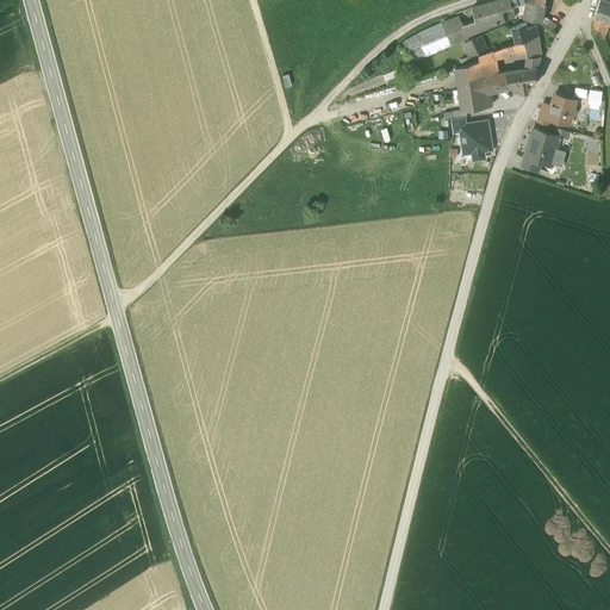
[(500,0),(485,5),(489,14),(475,19),(462,25),(467,36),(490,26),(505,20),(503,10),(502,10),(500,0)]
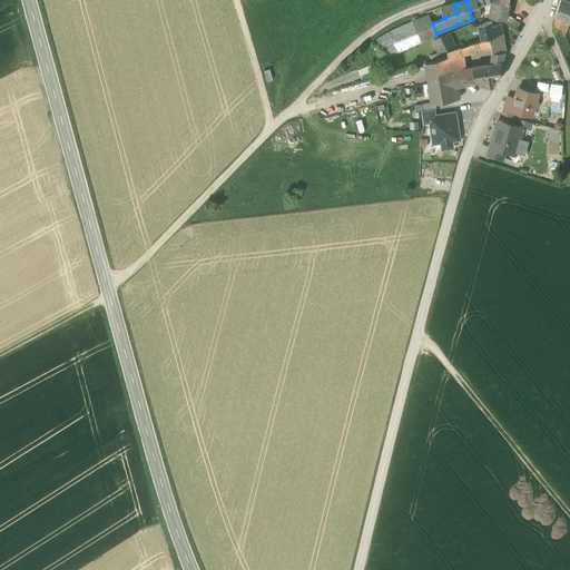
[(498,0),(491,0),(491,2),(488,15),(505,20),(510,1),(501,0),(500,0),(500,1),(498,0)]
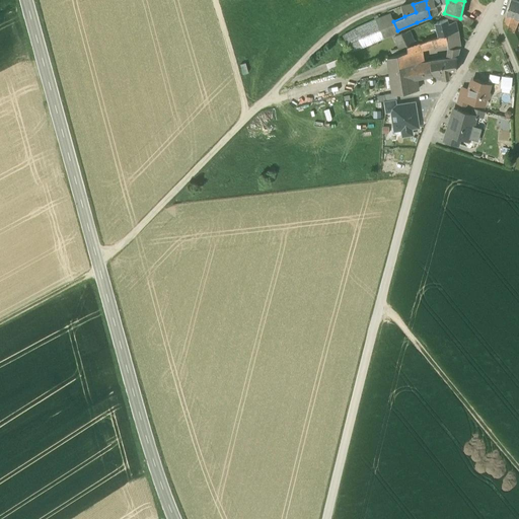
[(518,1),(513,0),(510,0),(506,13),(516,17),(517,17),(518,17),(518,1)]
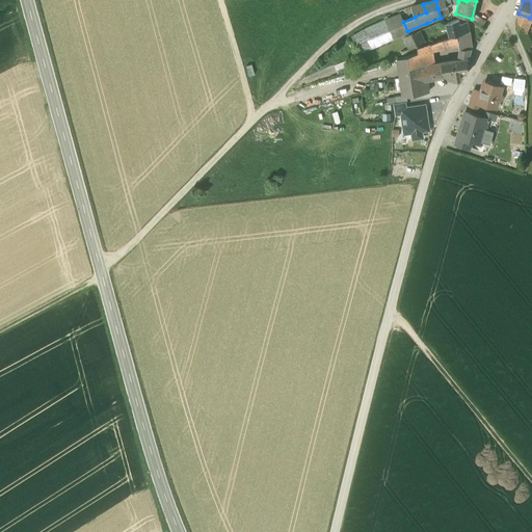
[(411,7),(415,17),(426,12),(423,4),(420,4),(411,7)]
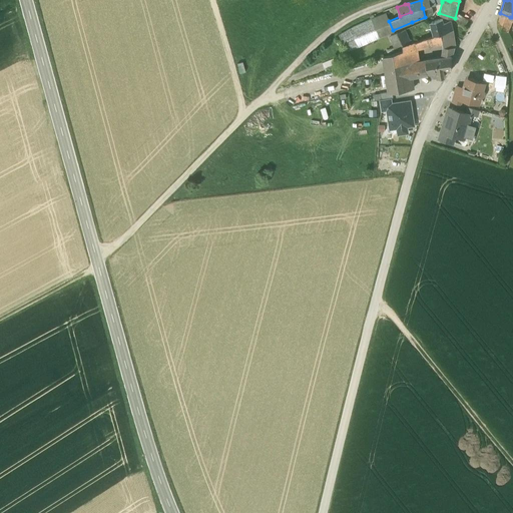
[(427,7),(423,8),(425,17),(433,14),(431,6),(427,7)]
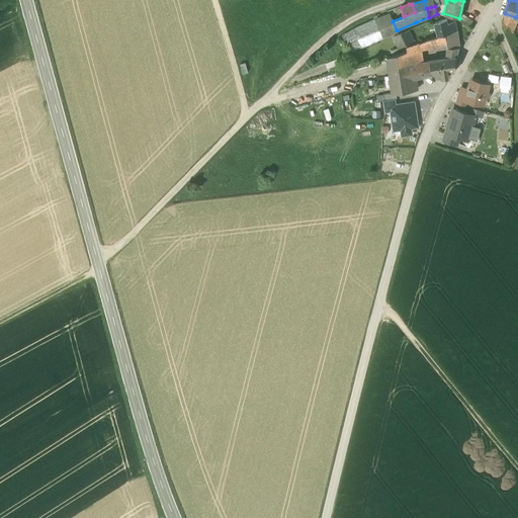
[(515,17),(505,13),(502,21),(513,24),(515,17)]
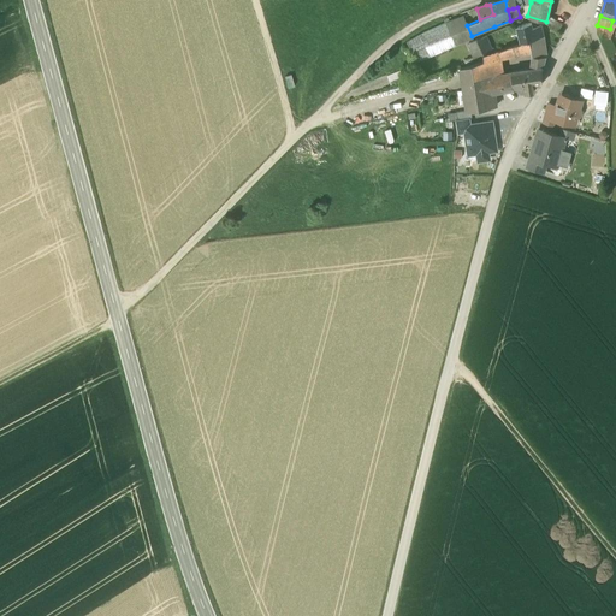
[(449,30),(467,23),(465,17),(431,28),(422,31),(407,40),(407,41),(389,55),(396,70),(418,61),(455,46),(455,45),(449,30)]
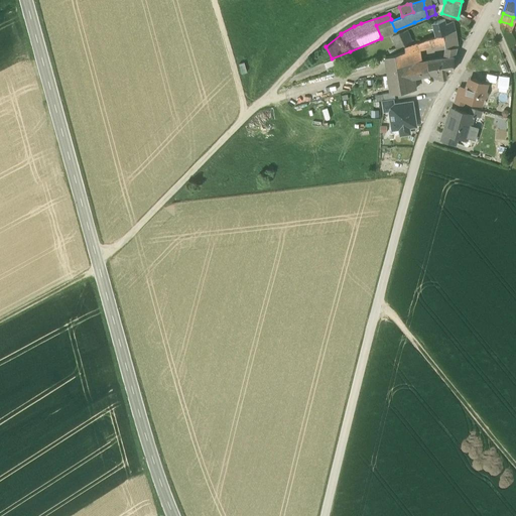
[(471,20),(461,14),(457,20),(468,26),(471,20)]
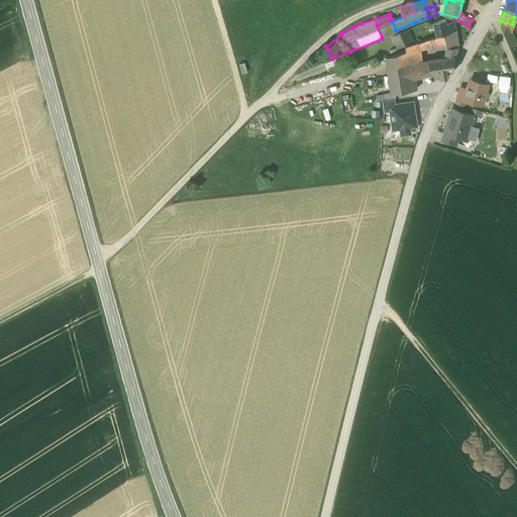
[(516,40),(513,29),(516,17),(515,17),(514,17),(512,24),(509,30),(508,38),(505,36),(511,46),(516,42),(516,40)]
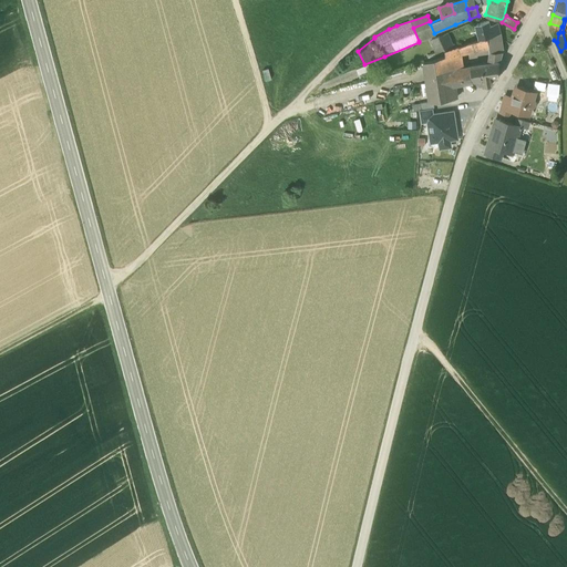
[(492,20),(476,24),(481,40),(483,39),(490,37),(501,33),(497,23),(495,23),(495,20),(492,21),(492,20)]
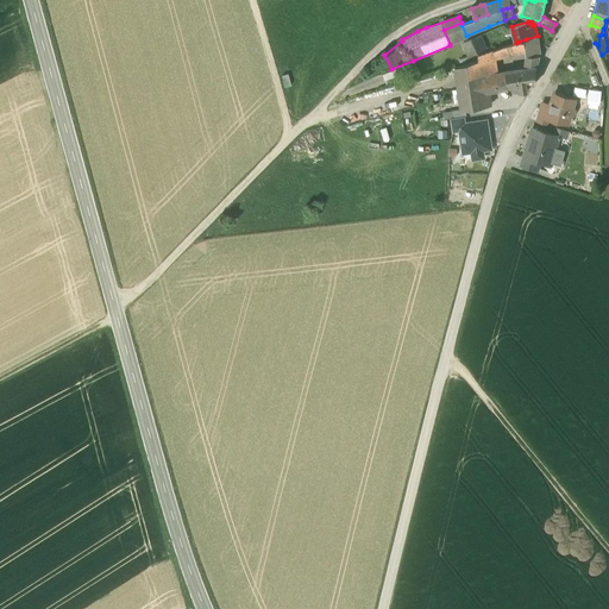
[(468,38),(466,36),(462,25),(462,23),(444,30),(450,44),(468,38)]
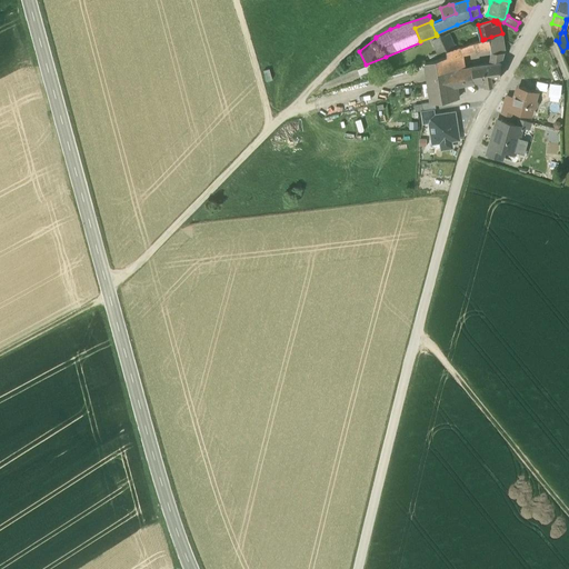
[(563,27),(551,23),(552,31),(560,33),(563,27)]
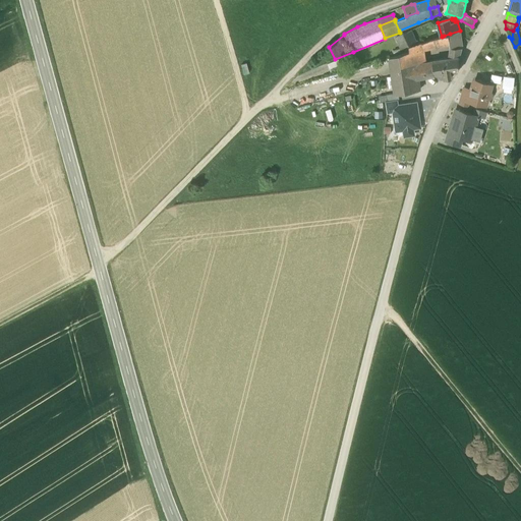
[(404,34),(409,46),(418,44),(412,30),(404,34)]
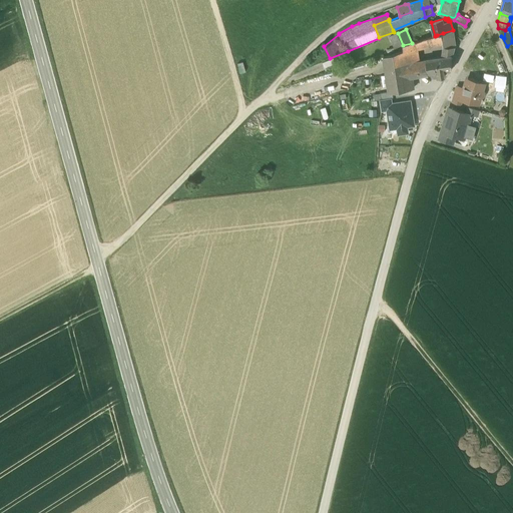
[(453,30),(443,33),(444,40),(445,56),(452,55),(455,45),(453,31),(453,30)]
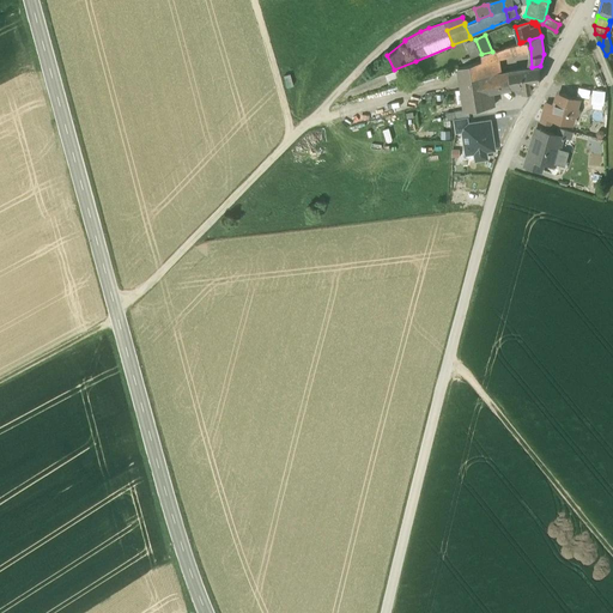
[(465,65),(483,59),(481,54),(475,40),(465,43),(471,56),(462,59),(465,65)]
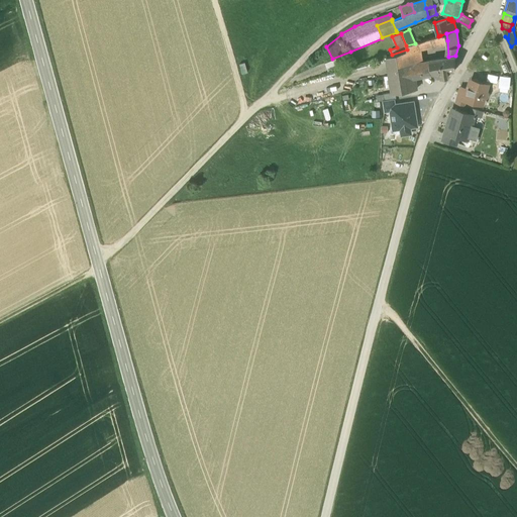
[(438,36),(422,40),(423,41),(419,42),(420,48),(428,46),(428,45),(431,43),(432,45),(442,42),(440,35),(438,36)]
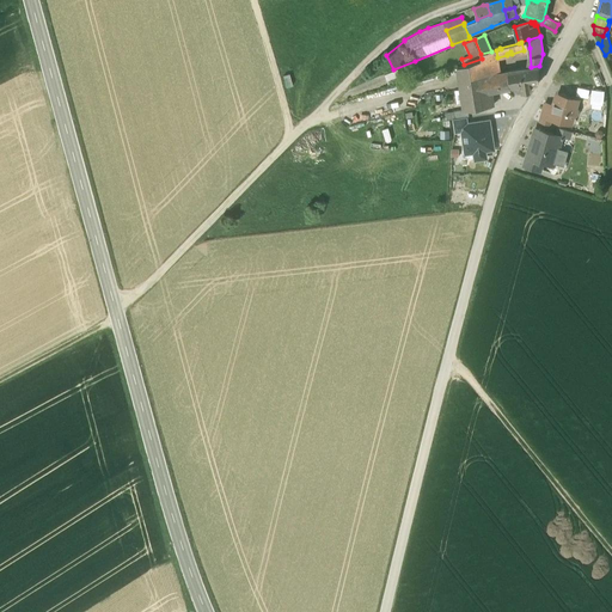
[(483,68),(484,79),(500,75),(497,57),(496,50),(491,51),(481,54),(482,59),(482,60),(483,68)]
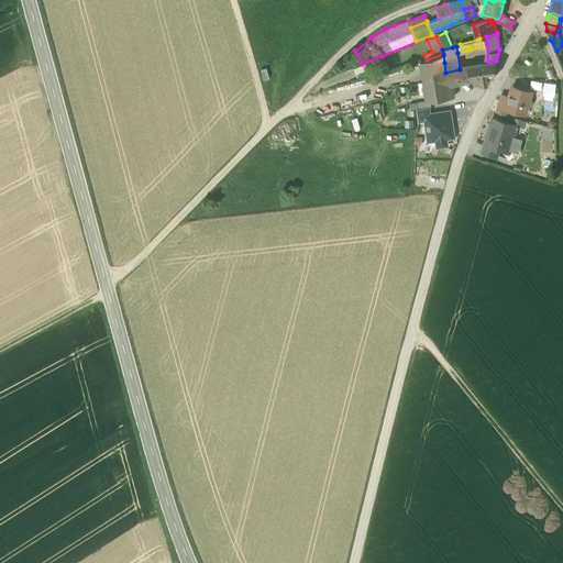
[(440,64),(444,63),(443,55),(419,63),(424,100),(454,96),(452,85),(448,86),(445,73),(442,73),(440,64)]
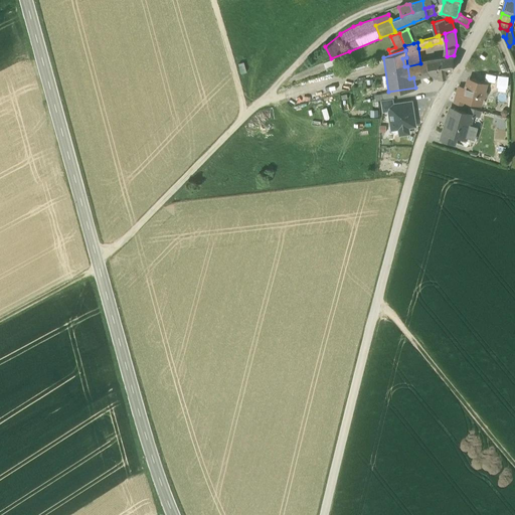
[(447,56),(427,59),(427,61),(430,74),(440,72),(440,73),(446,73),(446,71),(453,70),(454,55),(447,56)]
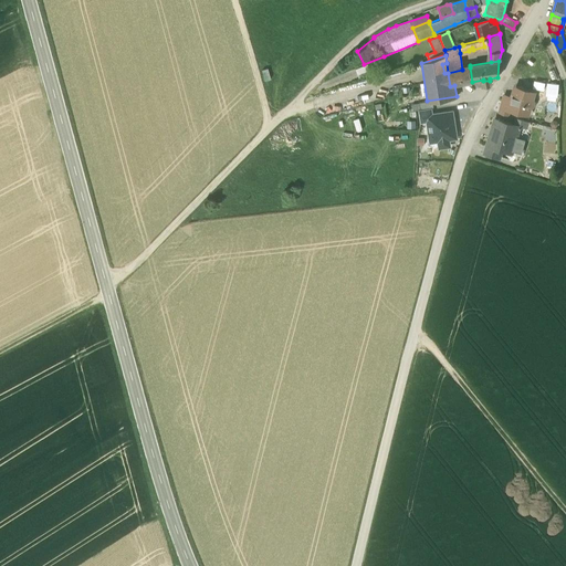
[(367,64),(356,70),(358,75),(370,71),(367,64)]
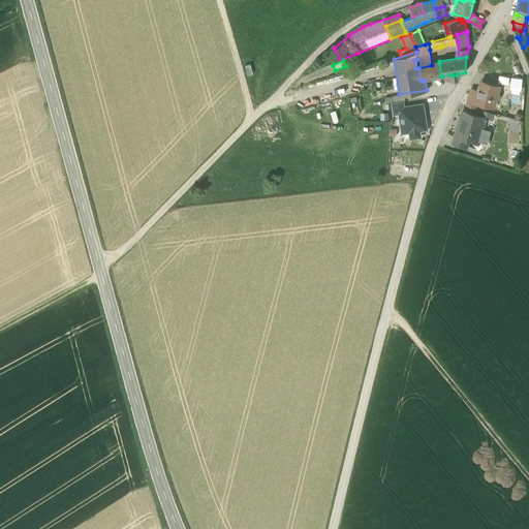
[(435,78),(441,76),(439,63),(432,65),(418,68),(421,81),(425,80),(435,79),(435,78)]
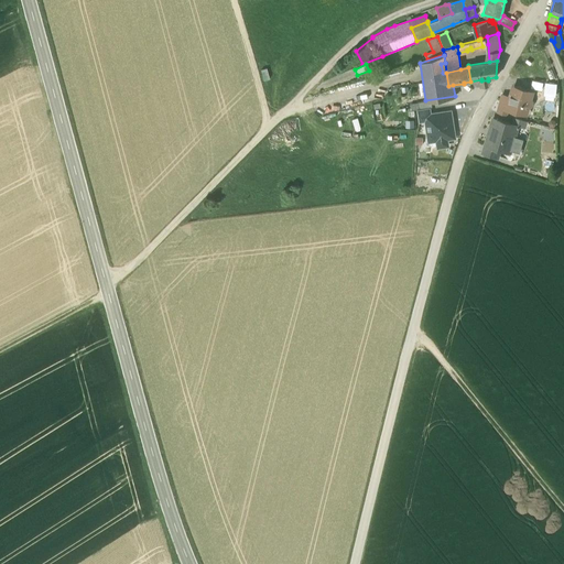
[(533,79),(531,87),(541,90),(543,83),(533,79)]
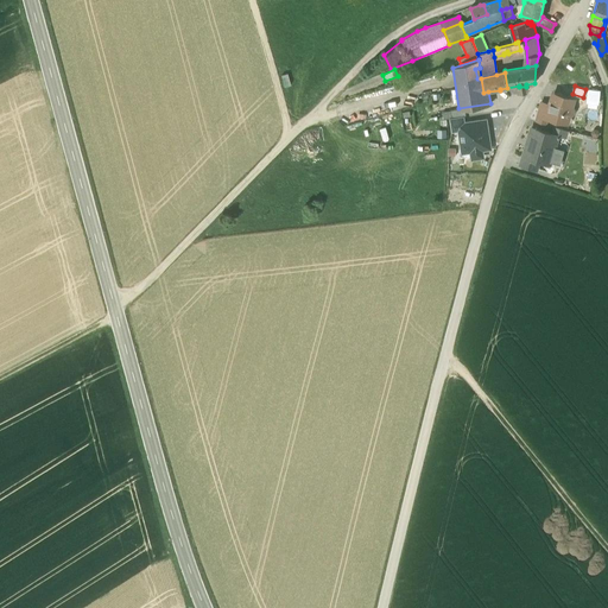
[(588,88),(588,102),(602,103),(602,89),(588,88)]
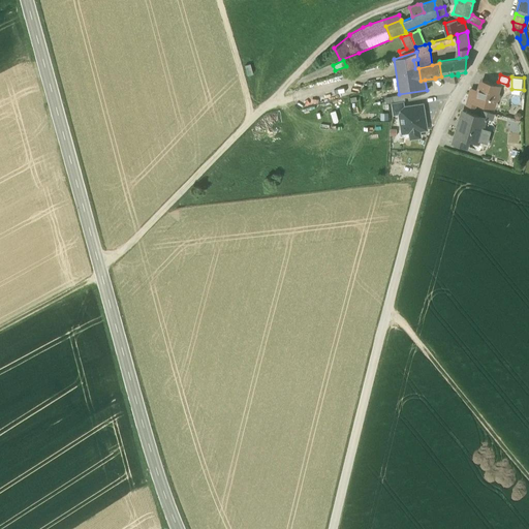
[(499,86),(485,82),(483,89),(479,88),(478,91),(471,89),(468,99),(476,102),(494,106),(494,105),(491,105),(492,99),(495,100),(498,99),(499,96),(497,93),(499,86)]
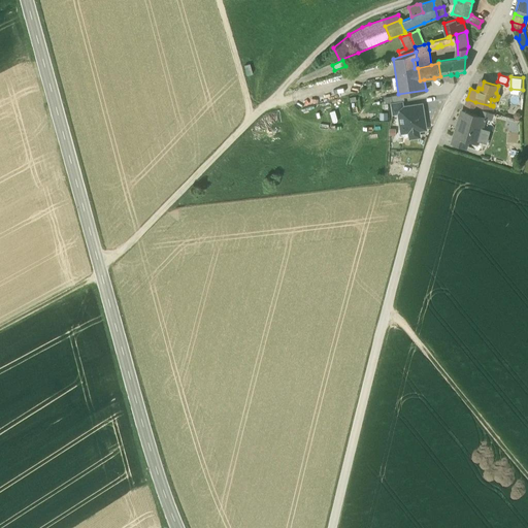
[(475,102),(467,99),(465,105),(474,107),(475,102)]
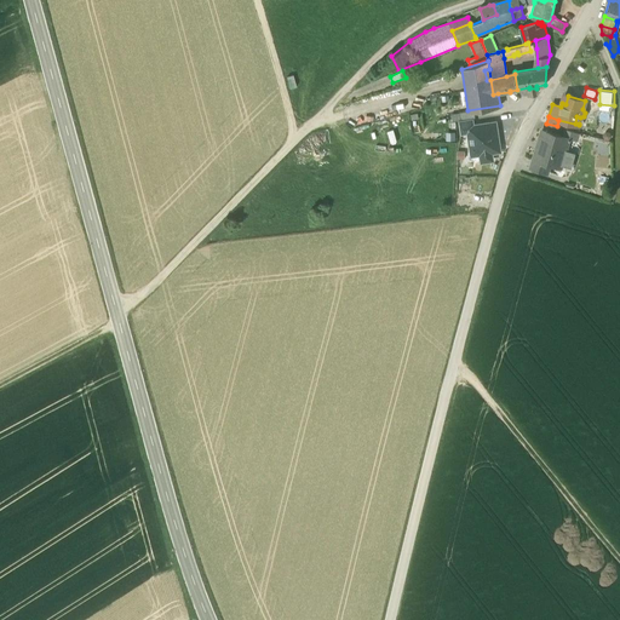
[(474,126),(466,127),(468,135),(471,153),(477,151),(478,155),(480,155),(481,160),(484,162),(491,161),(493,158),(492,153),(500,151),(497,131),(487,124),(474,126)]
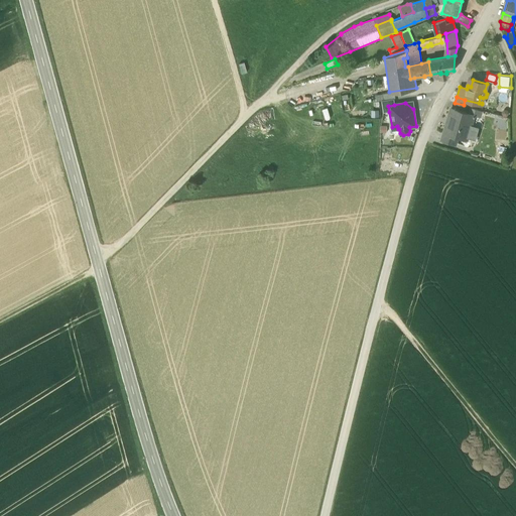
[(470,113),(450,108),(443,133),(458,137),(467,140),(474,115),(470,113)]
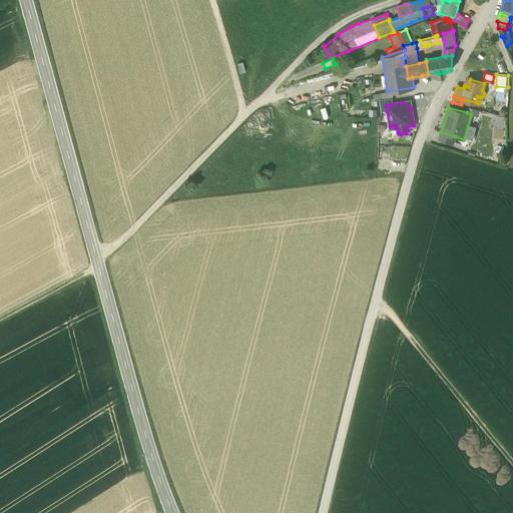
[(479,110),(468,107),(467,112),(471,114),(477,115),(479,110)]
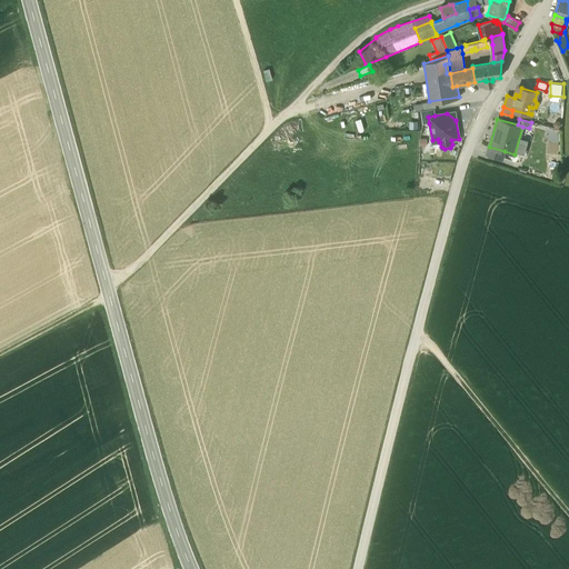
[(505,151),(489,147),(487,155),(502,159),(505,151)]
